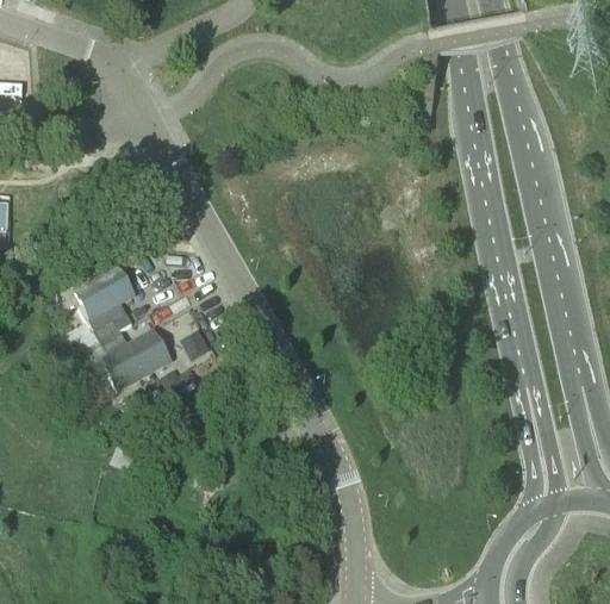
[(118,331),(112,319),(93,331),(100,342),(118,331)]
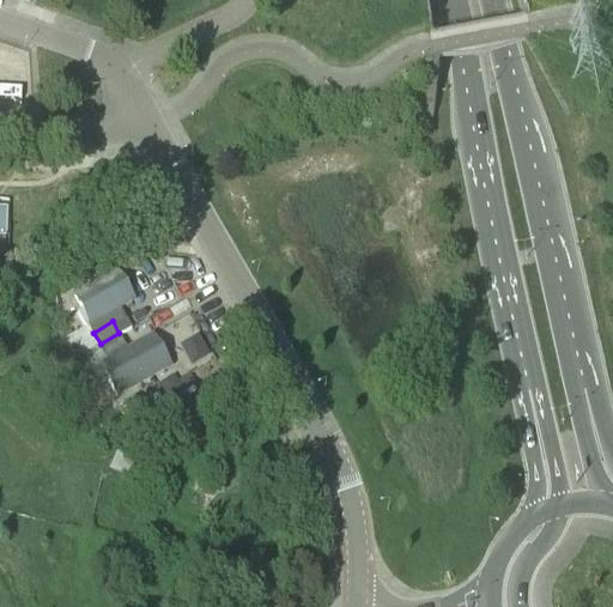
[(205,329),(183,338),(193,360),(214,352),(205,329)]
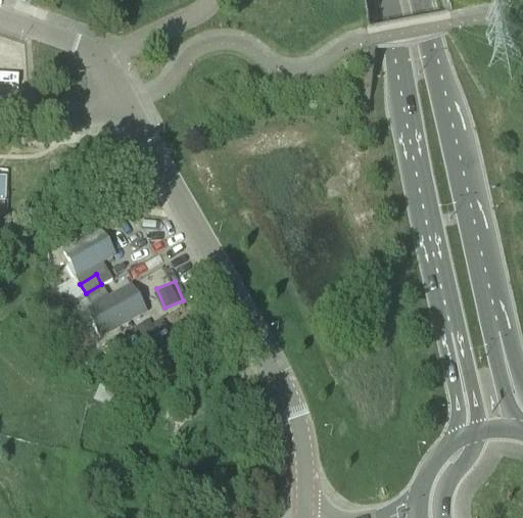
[(101,284),(86,293),(91,302),(107,293),(101,284)]
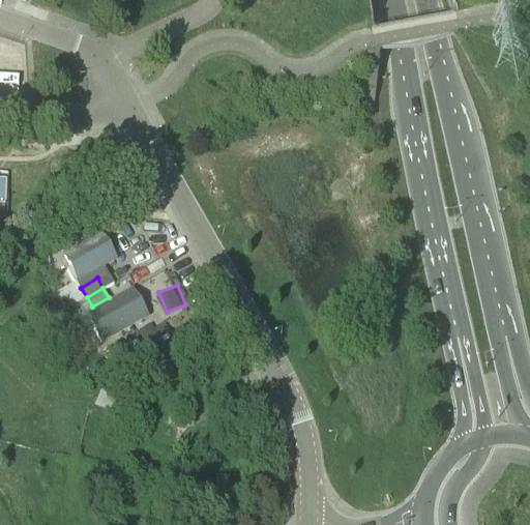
[(142,340),(156,332),(151,322),(137,330),(142,340)]
